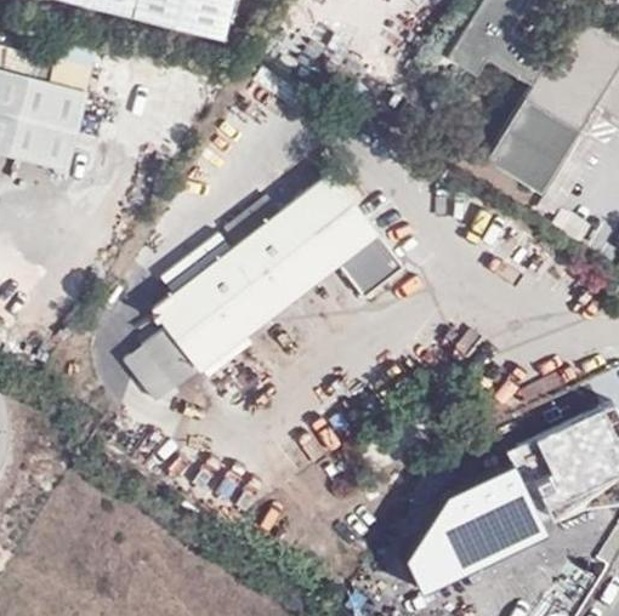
[(228,0),(40,0),(220,40),(228,0)]
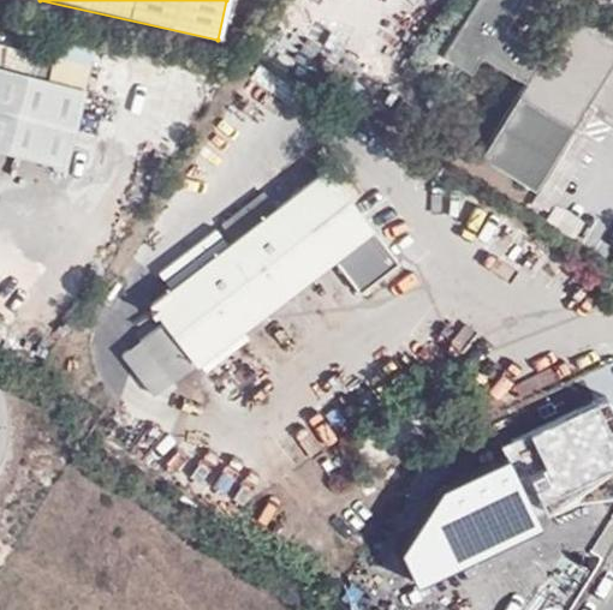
[(475,0),(447,63),(476,76),(510,0),(475,0)]
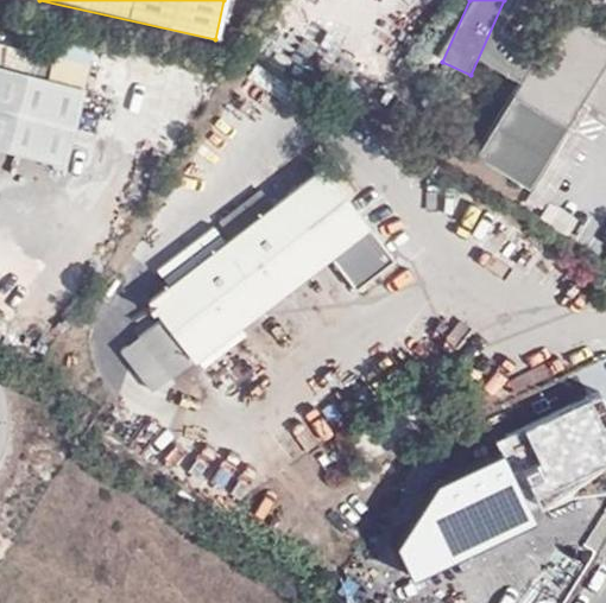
[(605,50),(559,21),(518,86),(477,158),(529,191),(580,106),(605,121),(605,50)]
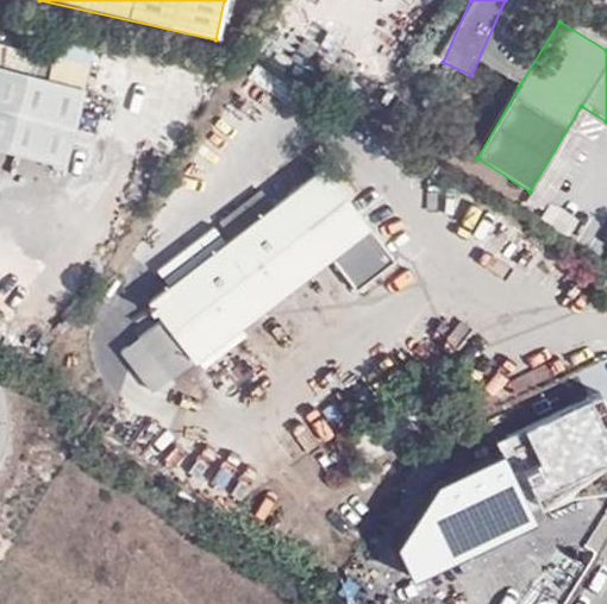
[(61,43),(51,81),(85,89),(94,51),(61,43)]
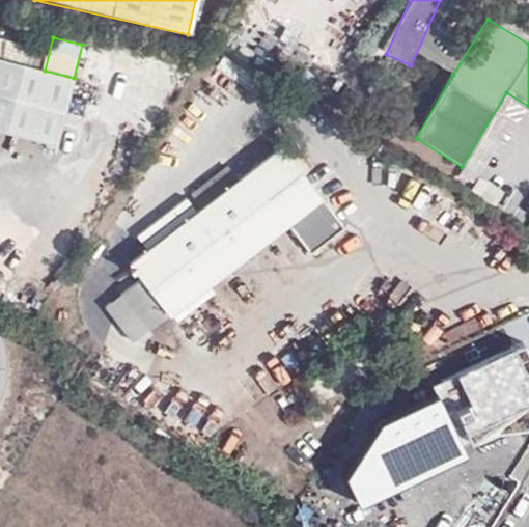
[(29,52),(0,44),(0,135),(51,148),(64,103),(93,110),(101,86),(25,66),(29,52)]
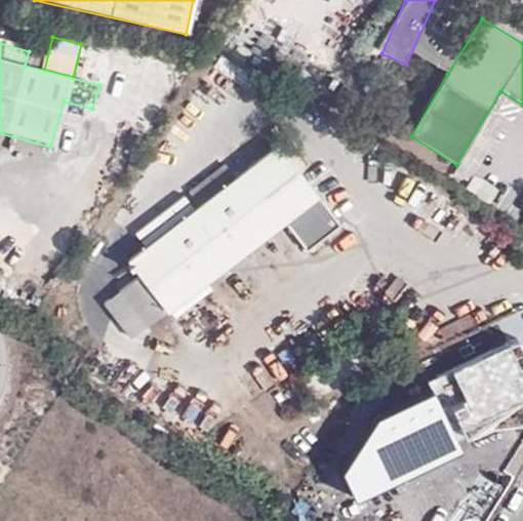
[(279,146),(299,173),(309,166),(287,138),(279,146)]
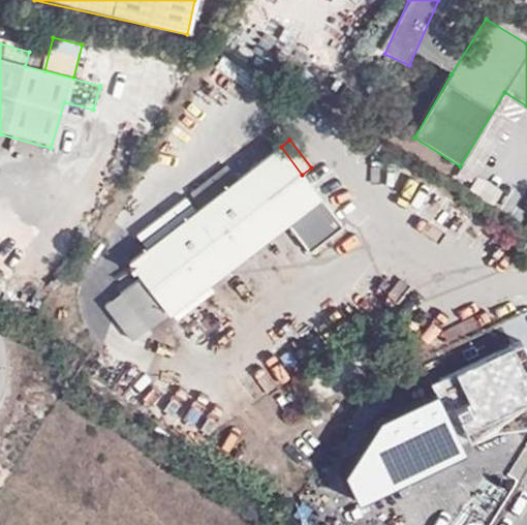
[(342,228),(302,175),(281,147),(130,265),(143,281),(167,313),(286,222),(309,254),(342,228)]
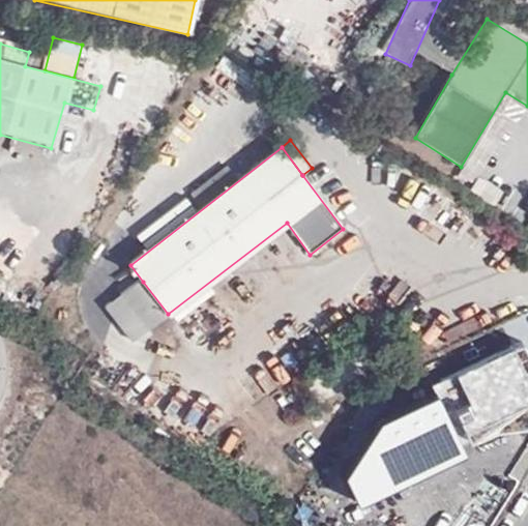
[(527,202),(526,201),(514,217),(527,228),(527,202)]
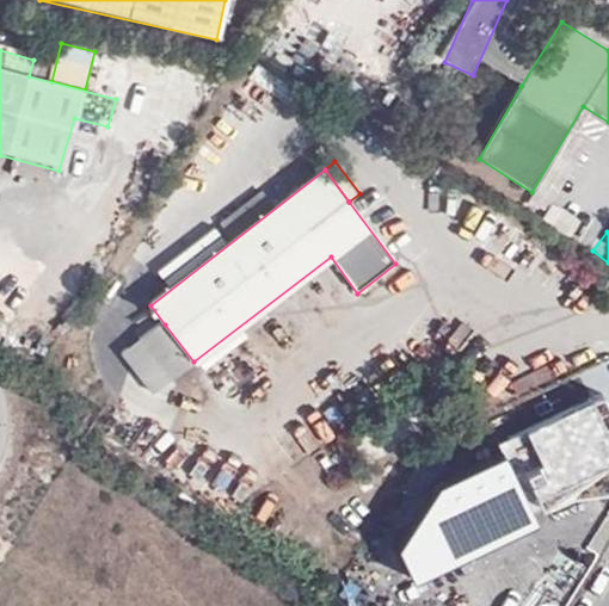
[(173,378),(194,362),(165,325),(143,342),(173,378)]
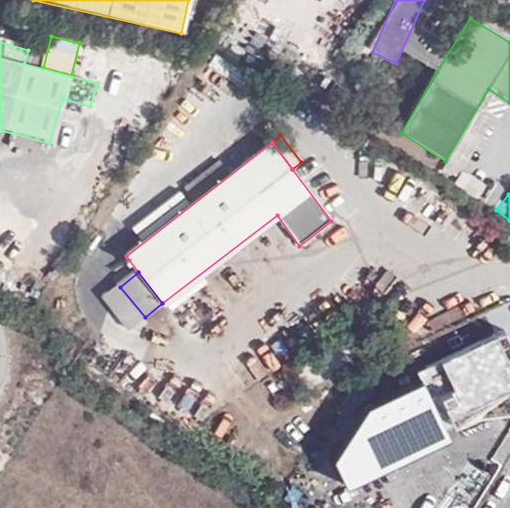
[(128,331),(145,317),(120,287),(104,299),(128,331)]
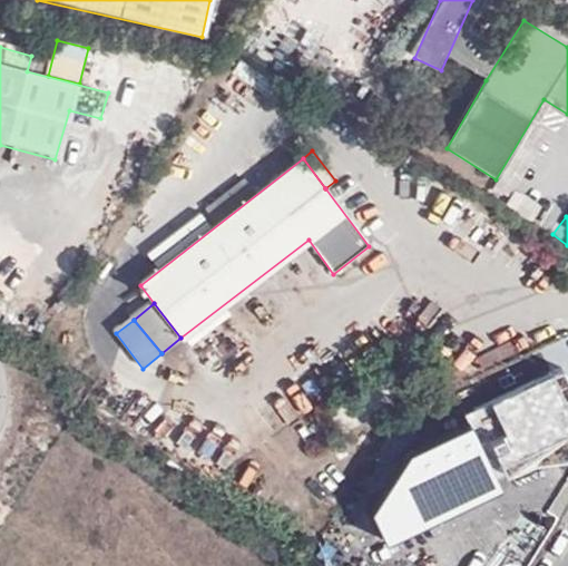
[(511,457),(513,459),(567,433),(567,412),(554,373),(473,411),(479,425),(412,458),(438,508),(500,477),(497,464),(511,457)]
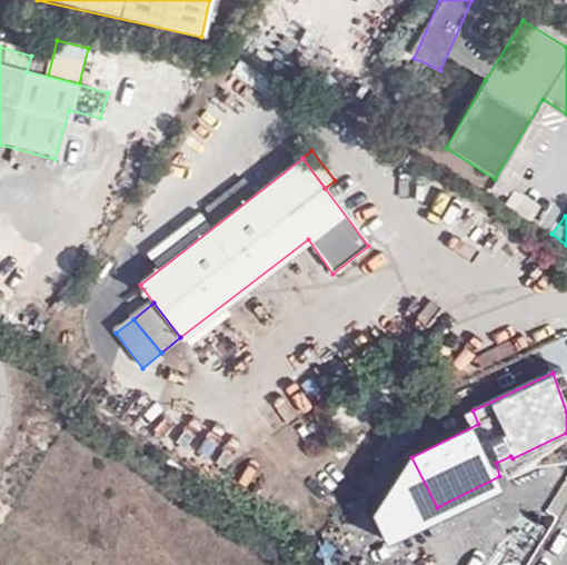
[(517,468),(513,458),(510,456),(496,463),(499,476),(500,475),(517,468)]
